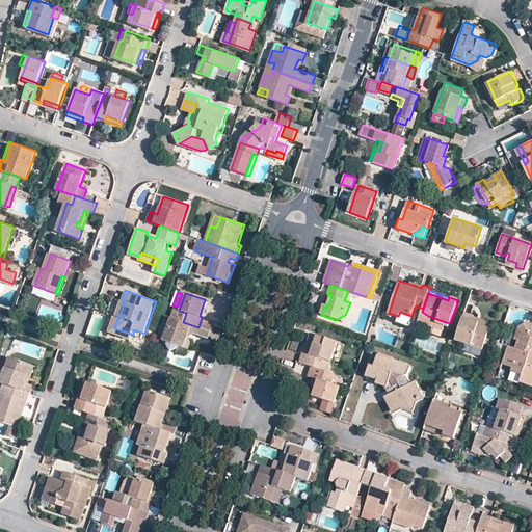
[(122,300),(113,297),(110,307),(118,310),(122,300)]
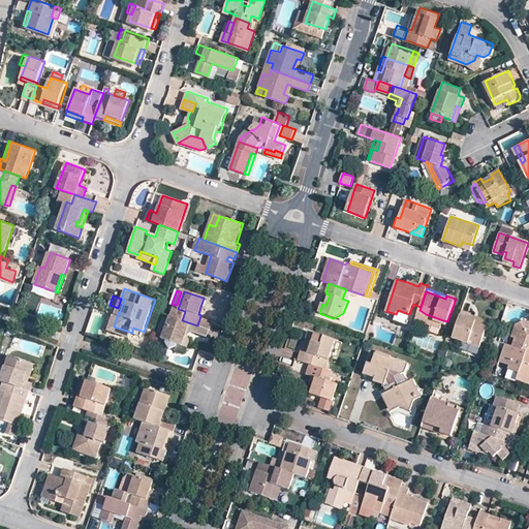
[(119,314),(124,300),(121,299),(118,308),(116,313),(118,313),(119,314)]
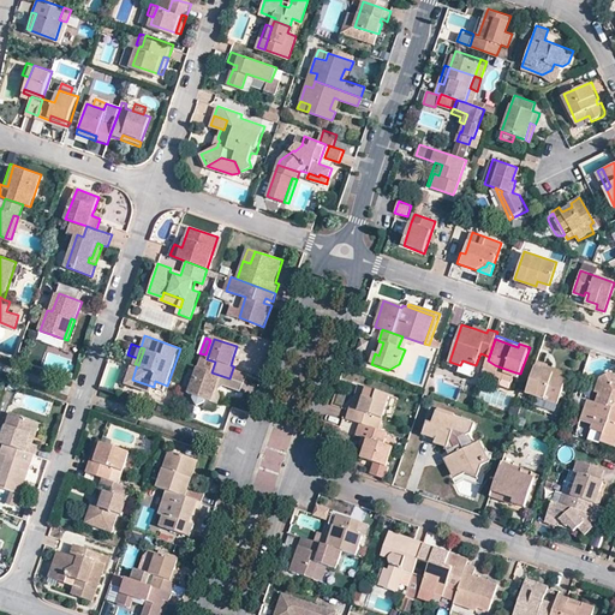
[(550,364),(538,359),(527,390),(560,401),(568,376),(548,370),(549,364),(550,364)]
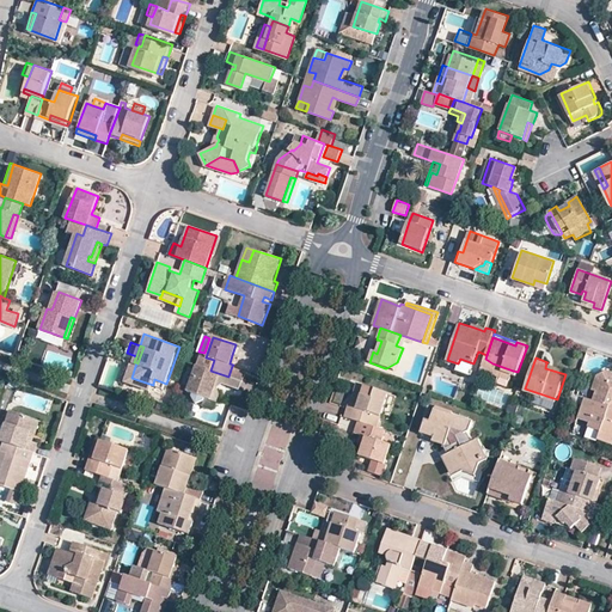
[(485,359),(482,369),(510,379),(513,371),(493,363),(485,359)]
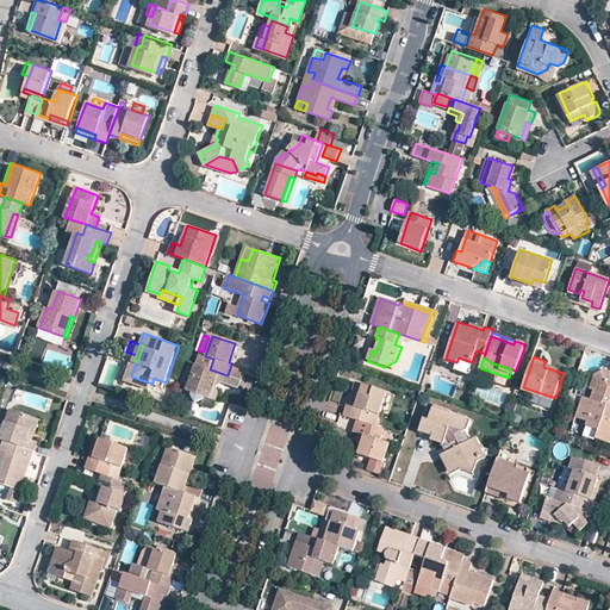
[(131,377),(136,361),(134,361),(131,360),(125,380),(151,387),(153,384),(131,377)]
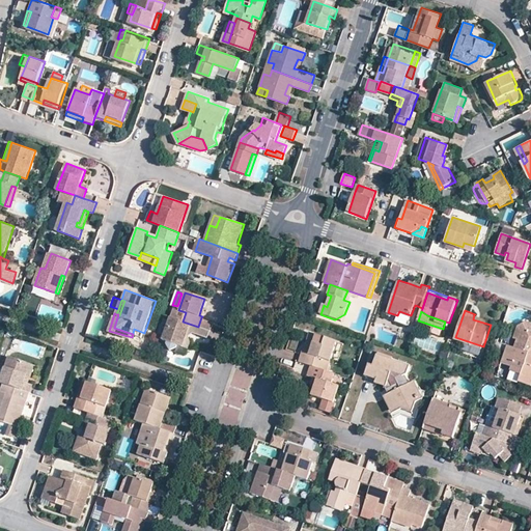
[(492,320),(474,314),(473,319),(491,325),(492,320)]
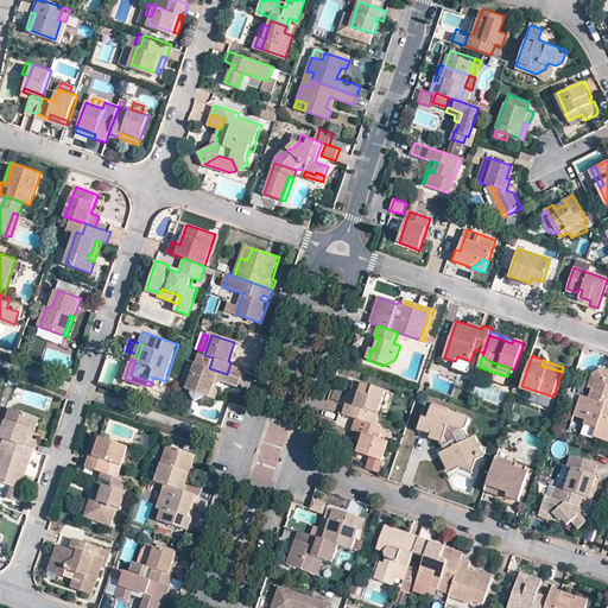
[(209,368),(197,363),(188,390),(194,393),(192,396),(196,401),(203,399),(204,396),(210,399),(214,387),(216,380),(223,382),(222,384),(236,388),(240,379),(227,374),(209,368)]
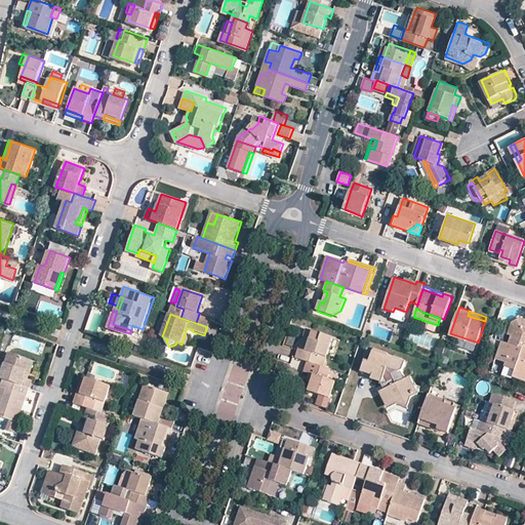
[(207,327),(210,318),(199,314),(196,323),(207,327)]
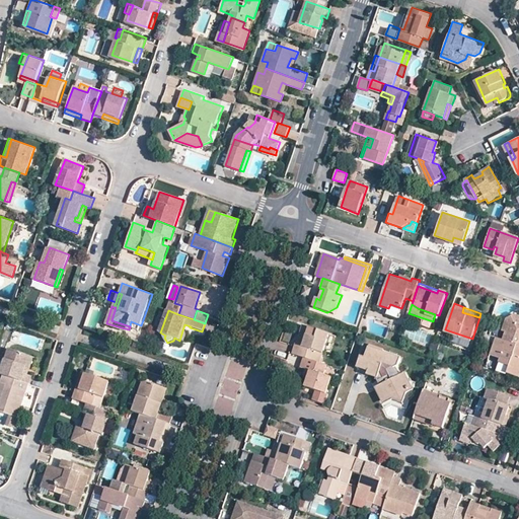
[(518,314),(516,313),(507,318),(511,324),(509,330),(507,329),(505,336),(504,339),(518,344),(518,314)]
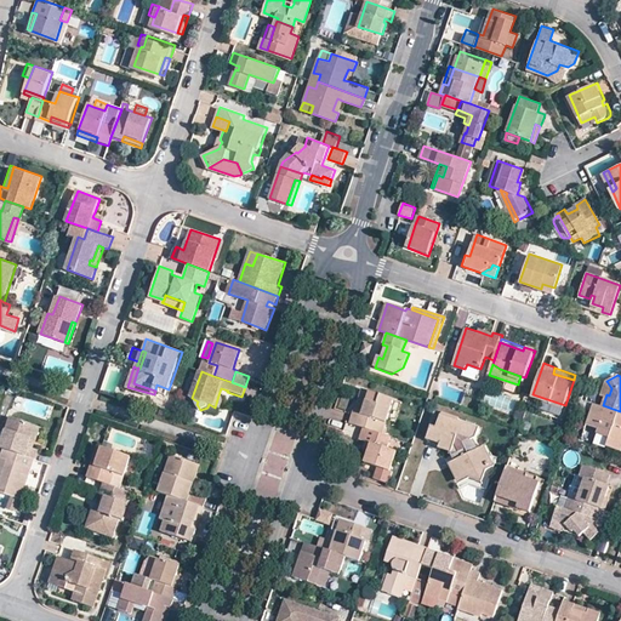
[(363,387),(355,410),(360,411),(368,388),(363,387)]
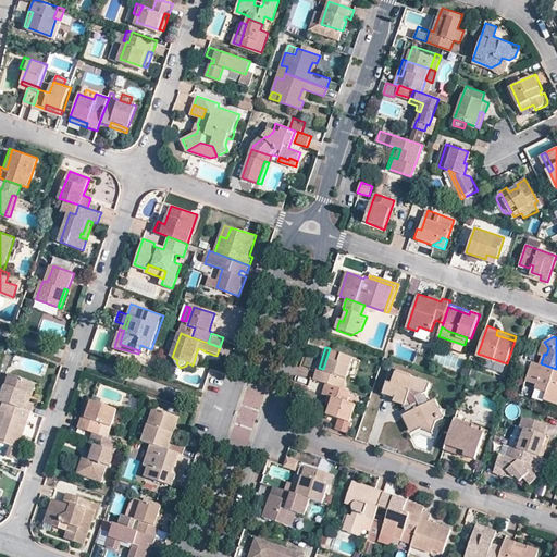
[(317,367),(312,379),(325,383),(343,388),(354,358),(330,348),(323,369),(319,368),(317,367)]
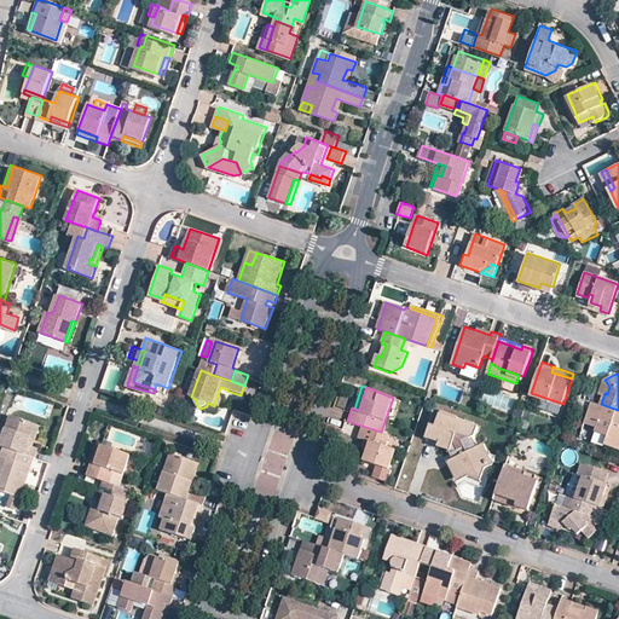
[(536,408),(560,414),(561,405),(537,400),(536,408)]
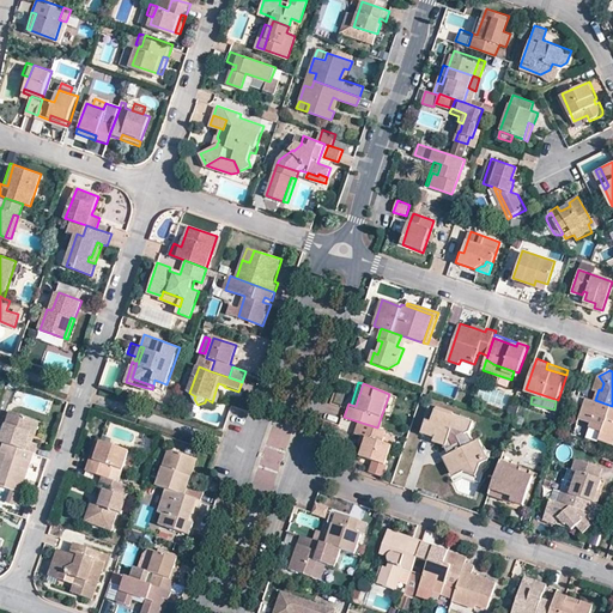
[(595,400),(587,396),(580,417),(592,422),(589,425),(601,431),(599,438),(612,443),(612,418),(608,417),(612,406),(595,400)]
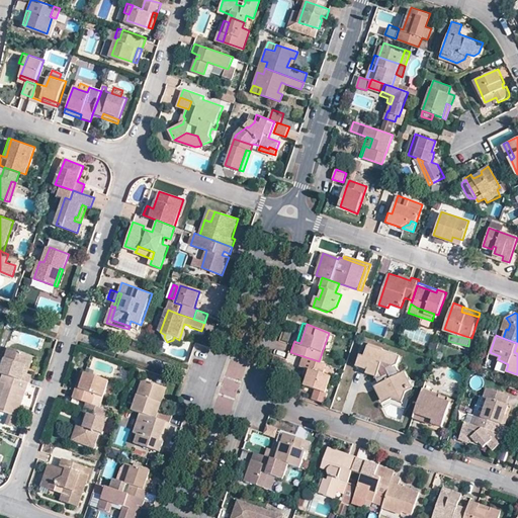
[(394,353),(367,345),(364,355),(360,353),(357,364),(367,367),(366,372),(374,374),(377,375),(378,377),(380,376),(383,380),(379,382),(374,385),(379,394),(394,353)]
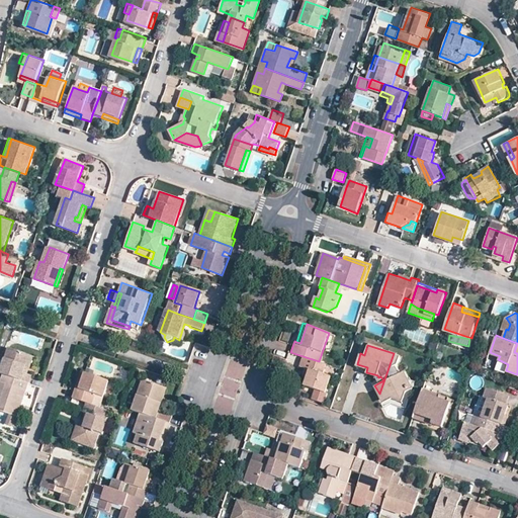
[(0,372),(3,374),(28,382),(29,382),(32,374),(28,373),(24,371),(30,354),(8,347),(0,371),(0,372)]
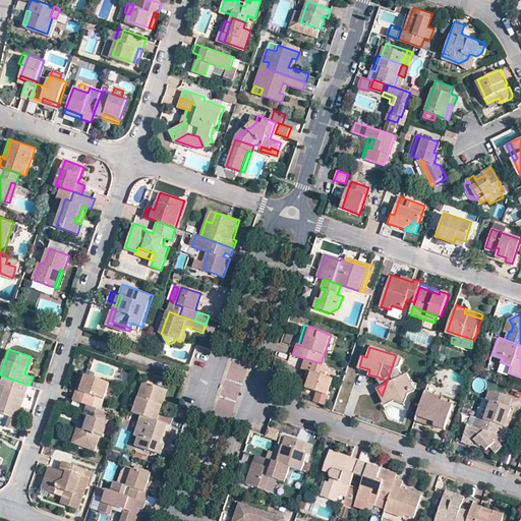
[(503,358),(493,354),(488,365),(509,372),(511,366),(501,361),(503,358)]
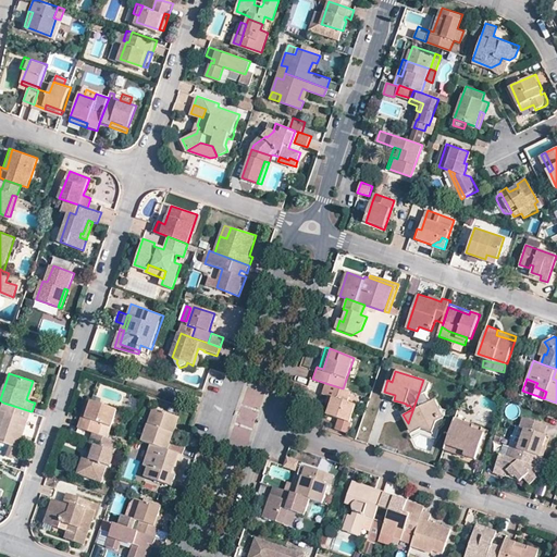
[(309,390),(318,392),(320,382),(311,380),(309,390)]
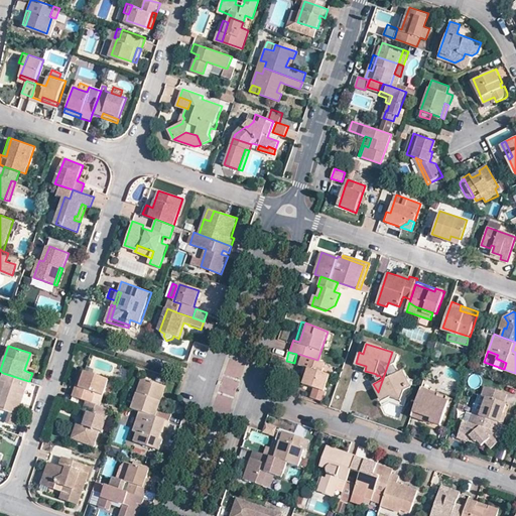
[(399,372),(395,364),(399,355),(392,352),(378,392),(380,397),(390,392),(397,394),(404,391),(405,390),(408,379),(403,370),(399,372)]
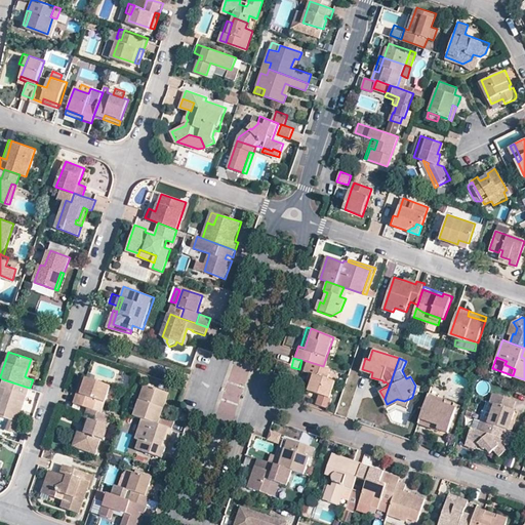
[(25,376),(29,378),(35,361),(31,359),(25,376)]
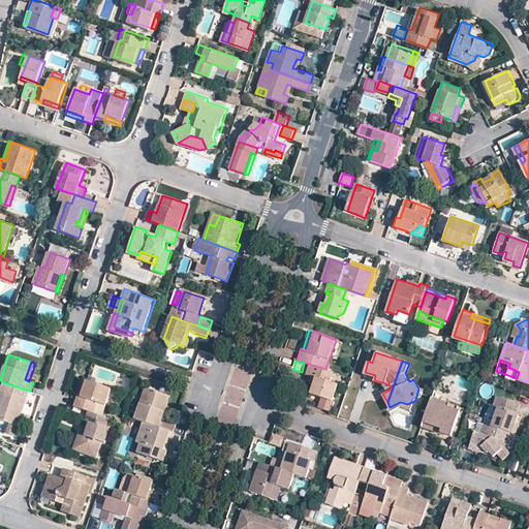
[(333,372),(325,369),(309,364),(305,374),(312,376),(316,378),(314,383),(310,395),(332,402),(338,384),(335,383),(329,382),(333,372)]
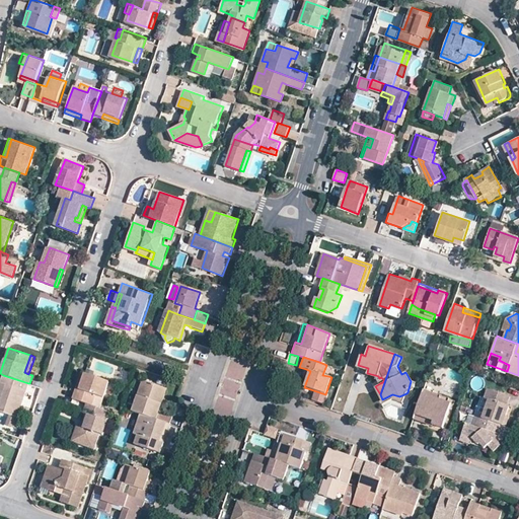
[(328,376),(331,367),(326,365),(322,375),(328,376)]
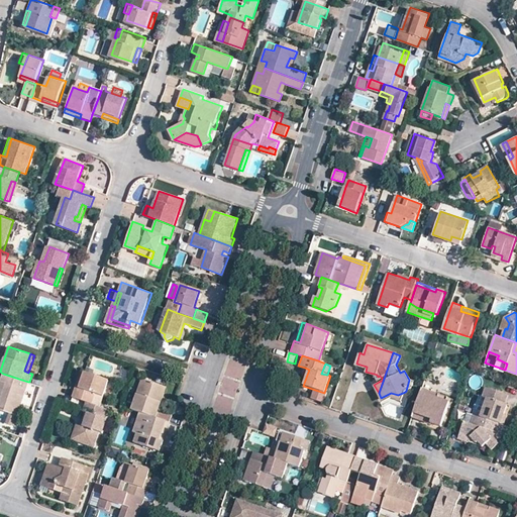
[(80,387),(86,372),(82,371),(76,386),(80,387)]
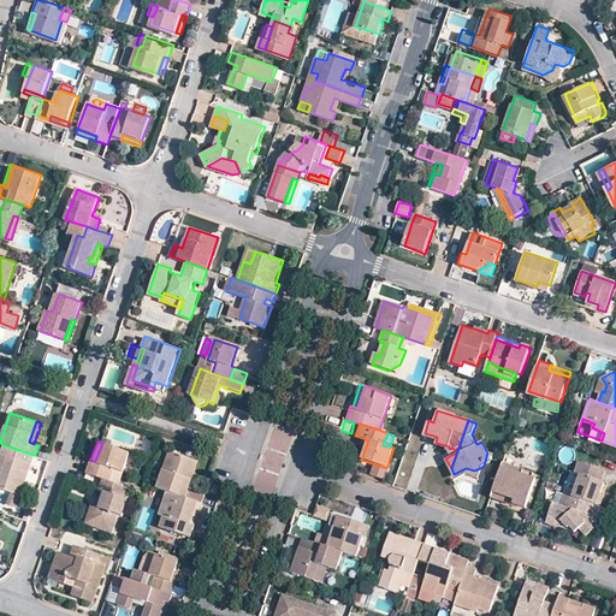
[(95,461),(90,460),(86,473),(102,478),(110,480),(114,468),(123,472),(130,452),(102,443),(95,461)]
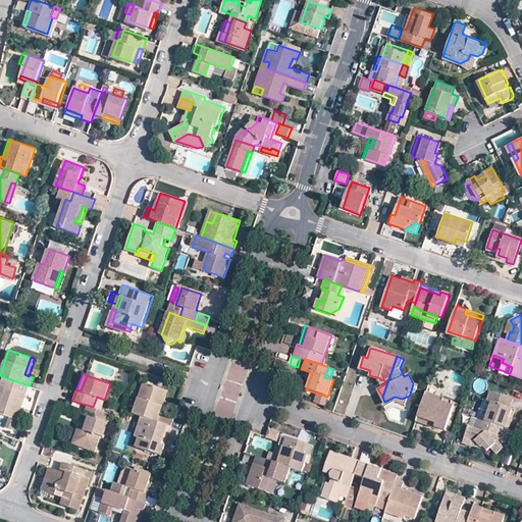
[(23,401),(29,385),(3,377),(0,386),(6,388),(2,401),(0,406),(0,414),(9,417),(16,420),(21,405),(17,404),(19,400),(23,401)]
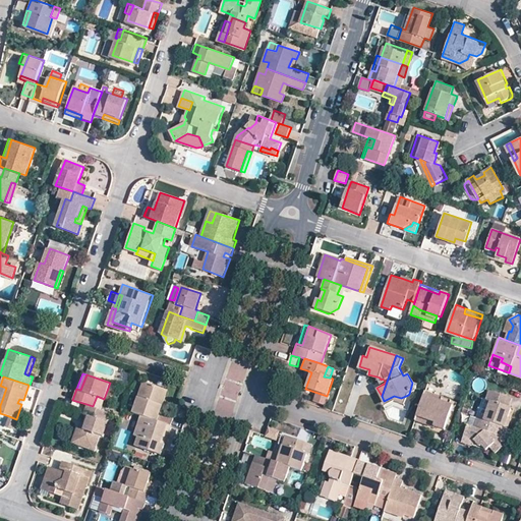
[(142,382),(132,412),(140,414),(156,420),(159,413),(161,405),(157,403),(163,388),(142,382)]
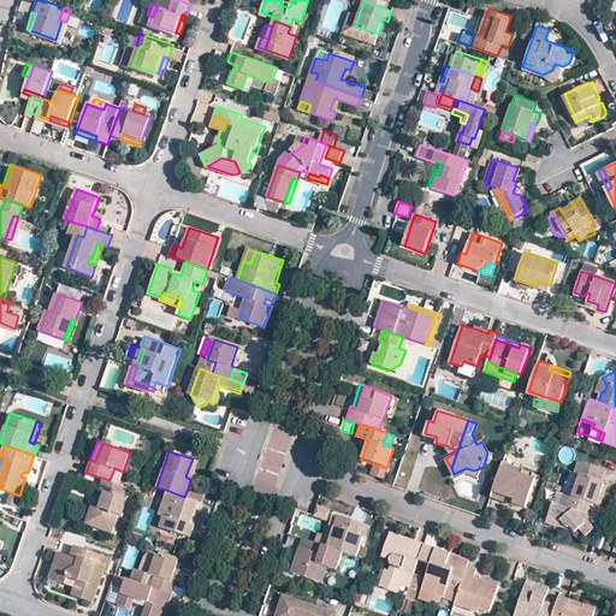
[(185,477),(190,479),(197,461),(193,458),(185,477)]
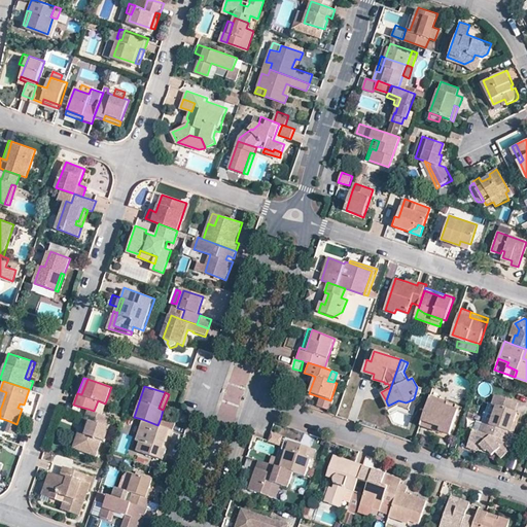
[(490,424),(511,432),(515,422),(518,412),(516,411),(519,402),(496,394),(493,403),(498,405),(494,413),(490,424)]
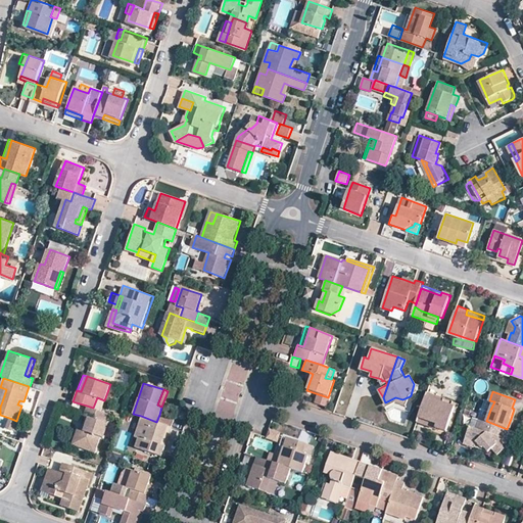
[(436,396),(428,393),(418,423),(426,426),(428,421),(437,424),(435,428),(446,431),(455,408),(453,407),(435,400),(436,396)]
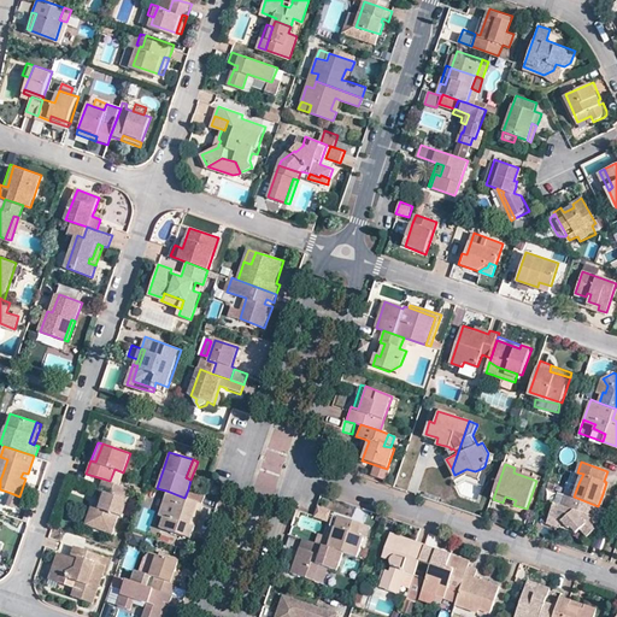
[(466,469),(454,475),(458,480),(469,475),(472,476),(480,479),(483,468),(475,471),(466,469)]
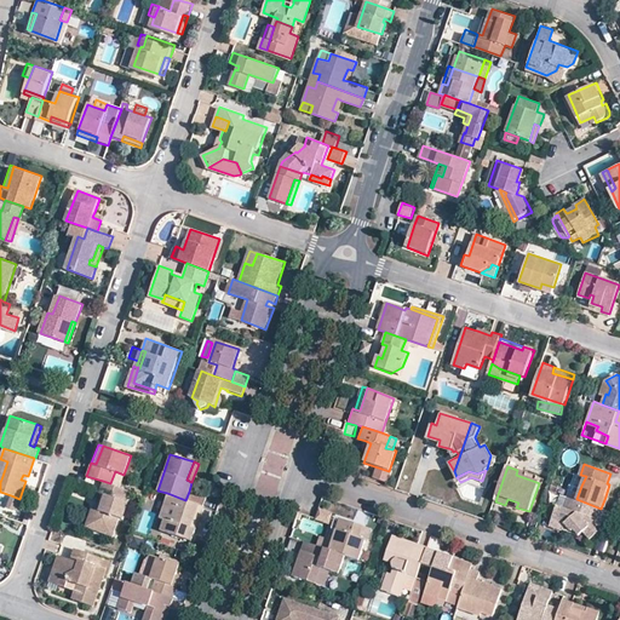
[(538,476),(517,470),(516,475),(537,482),(538,476)]
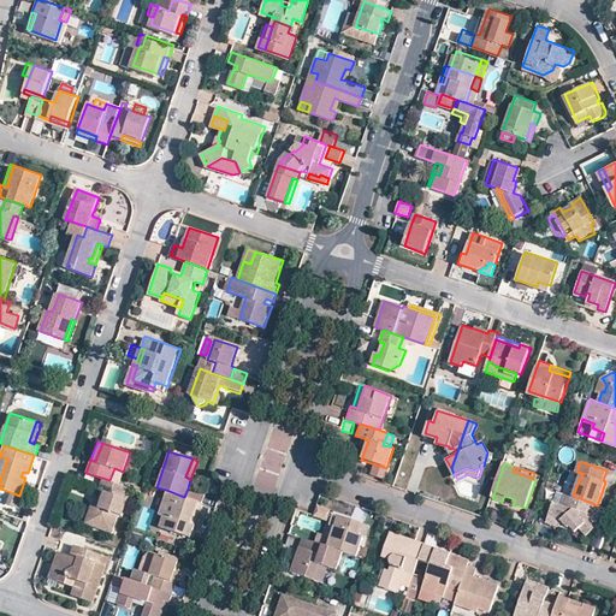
[(573,481),(578,483),(582,473),(576,472),(573,481)]
